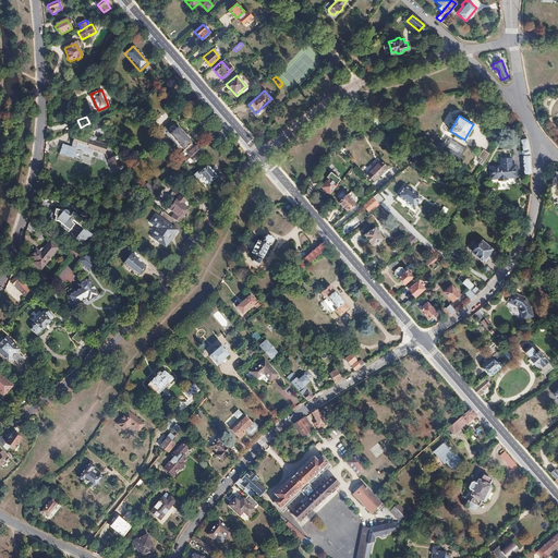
[(101,128),(97,120),(89,123),(93,131),(101,128)]
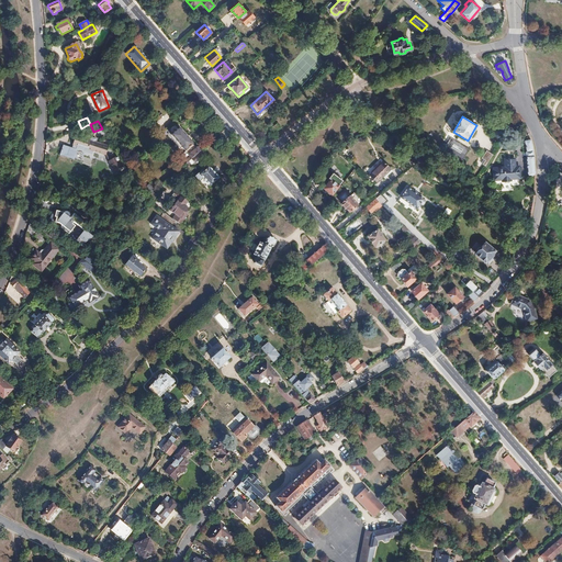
[(193,144),(181,131),(173,122),(164,131),(168,137),(171,134),(186,150),(189,155),(190,157),(186,160),(187,163),(189,161),(200,152),(197,148),(193,145),(193,144)]
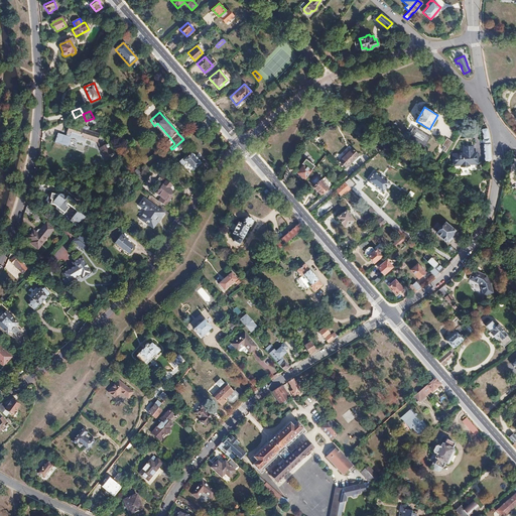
[(212,123),(210,121),(207,118),(202,123),(207,128),(212,123)]
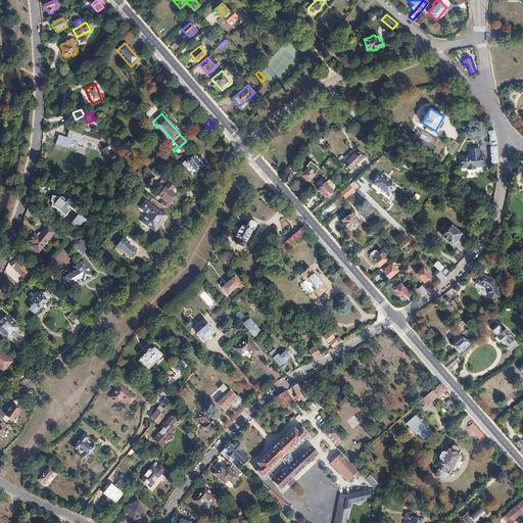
[(100,137),(69,127),(67,134),(74,136),(98,144),(100,137)]
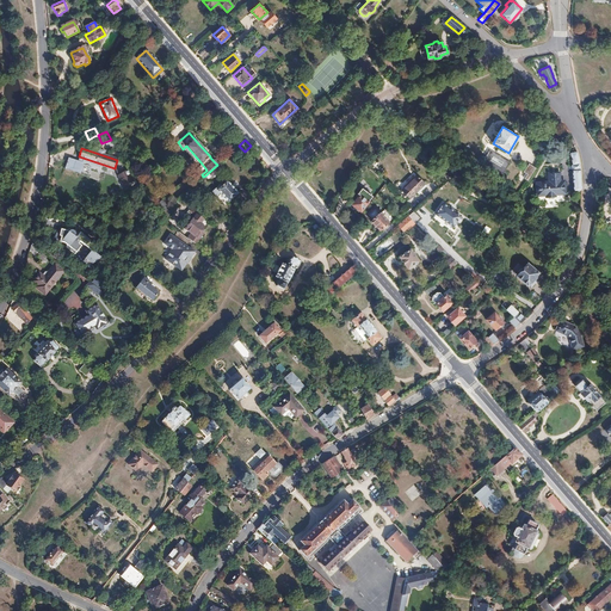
[(510,164),(491,152),(483,164),(503,176),(510,164)]
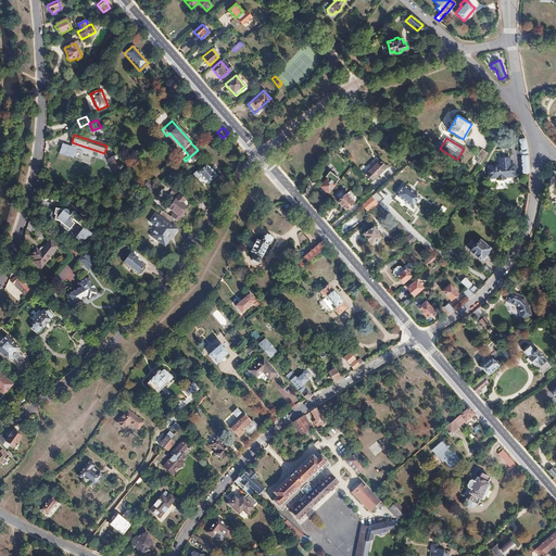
[(75,155),(78,144),(72,142),(66,140),(62,151),(75,155)]
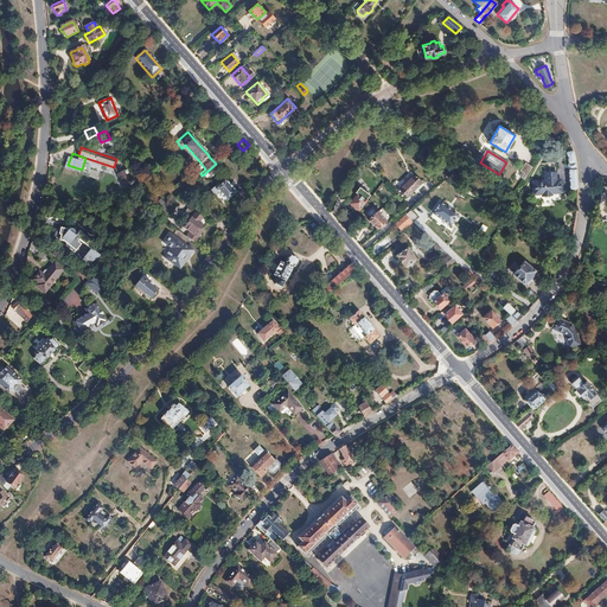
[(526,179),(535,166),(526,161),(522,170),(525,172),(523,177),(526,179)]
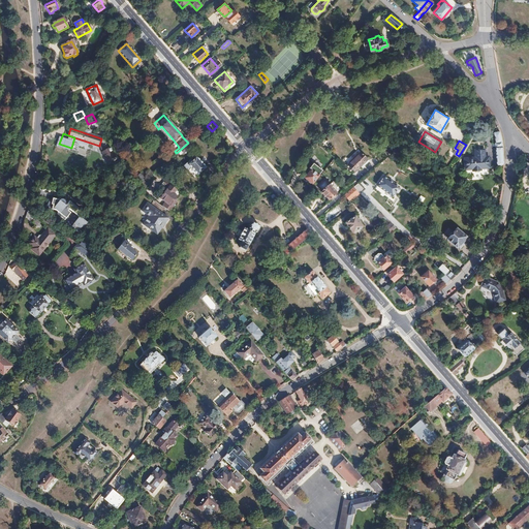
[(187,151),(192,146),(189,142),(188,143),(178,152),(181,155),(183,153),(184,154),(185,153),(185,154),(188,152),(187,151)]
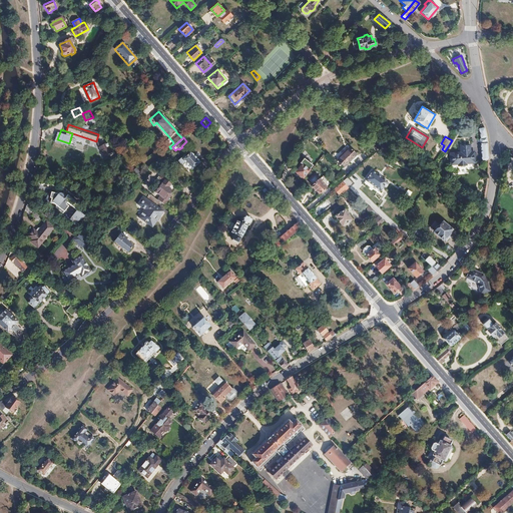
[(107,143),(99,146),(104,155),(111,151),(107,143)]
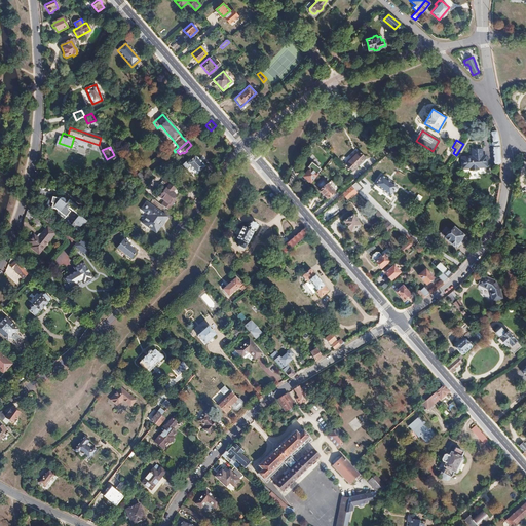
[(473,156),(462,157),(463,166),(471,166),(471,168),(473,171),(477,171),(478,168),(478,165),(486,164),(486,155),(482,155),(481,148),(473,148),(473,156)]
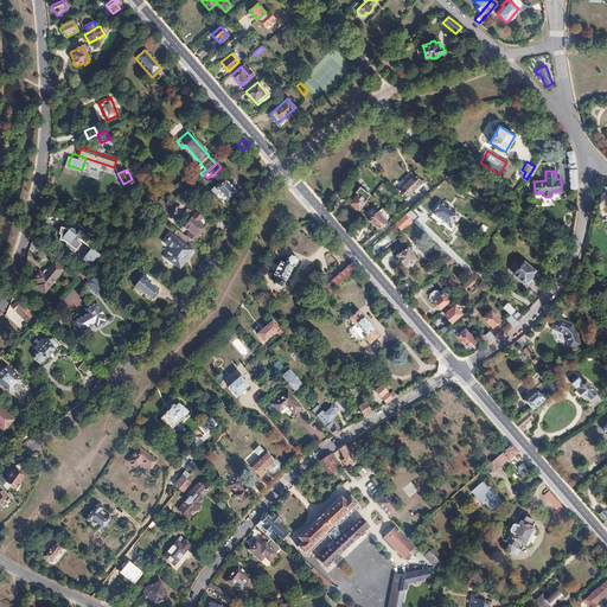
[(414,173),(398,187),(407,196),(422,181),(414,173)]
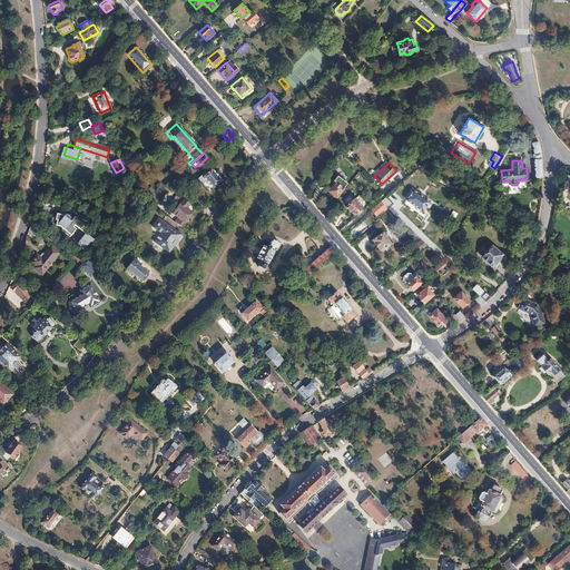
[(222,180),(213,169),(203,177),(202,175),(197,178),(202,184),(206,180),(213,188),(222,180)]
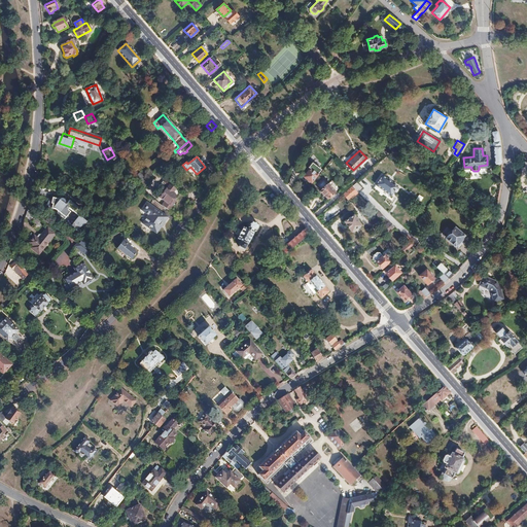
[(305,176),(312,182),(321,169),(313,162),(309,167),(310,168),(305,176)]
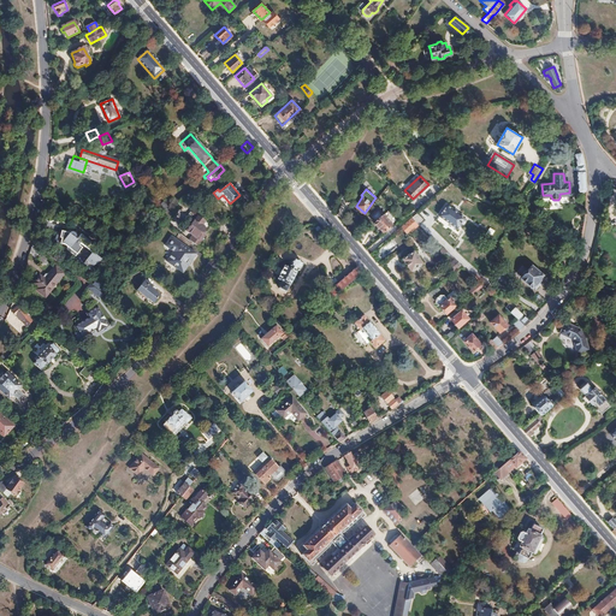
[(466,217),(448,205),(440,214),(457,227),(466,217)]
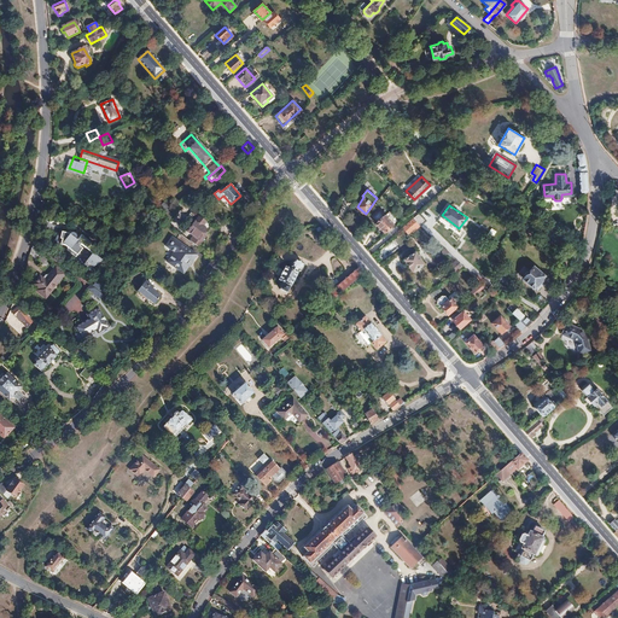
[(168,225),(176,214),(170,209),(168,213),(159,219),(168,225)]
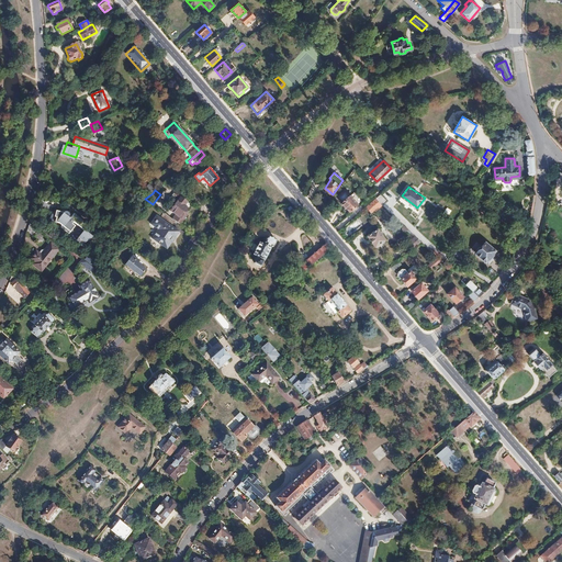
[(349,212),(358,203),(350,194),(350,195),(346,190),(337,198),(343,202),(341,203),(349,212)]
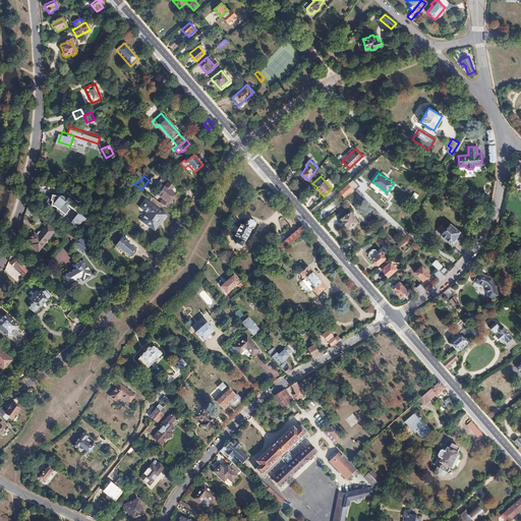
[(360,185),(354,179),(349,183),(355,189),(355,190),(360,185)]
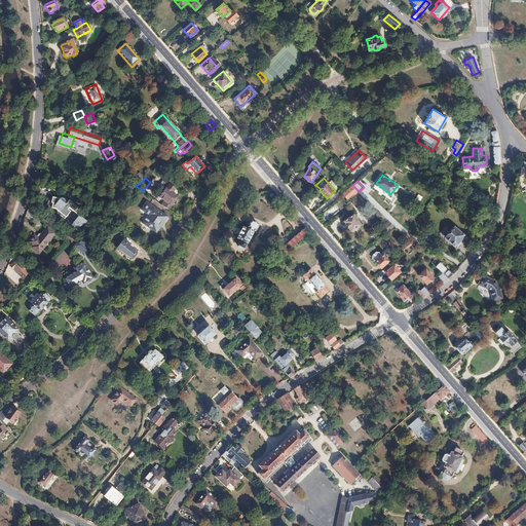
[(170,203),(177,195),(176,194),(177,193),(177,191),(175,190),(175,189),(168,185),(159,197),(164,201),(161,205),(167,211),(172,205),(170,203)]
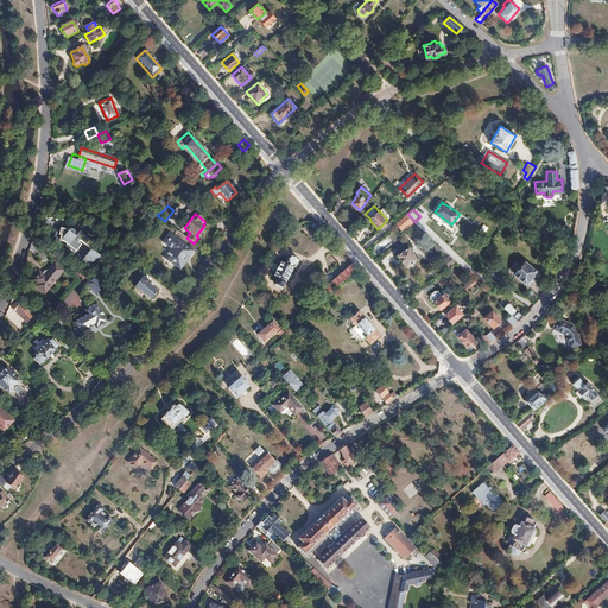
[(415,221),(407,214),(397,223),(403,229),(407,225),(410,226),(415,221)]
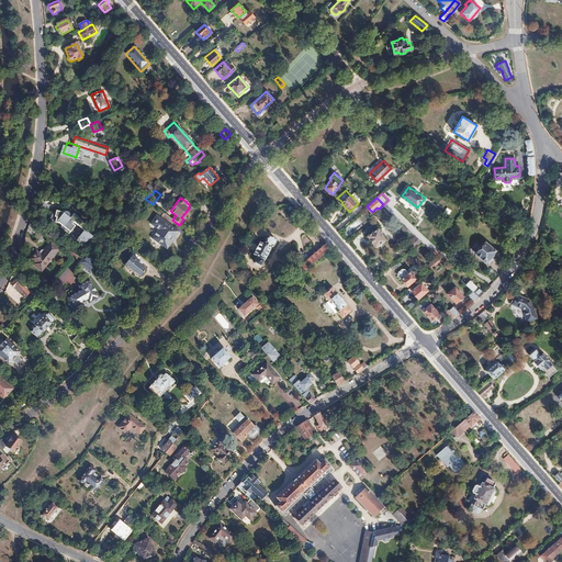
[(68,214),(66,213),(62,213),(54,212),(53,217),(55,218),(54,223),(57,224),(60,227),(60,228),(68,235),(74,226),(70,224),(71,223),(68,218),(68,214)]
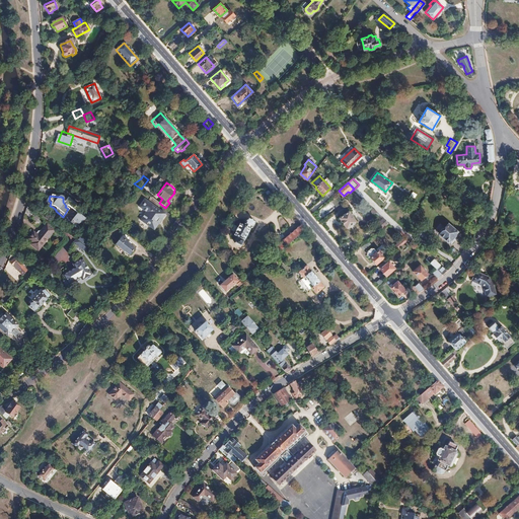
[(146,213),(152,205),(145,200),(139,208),(146,213)]
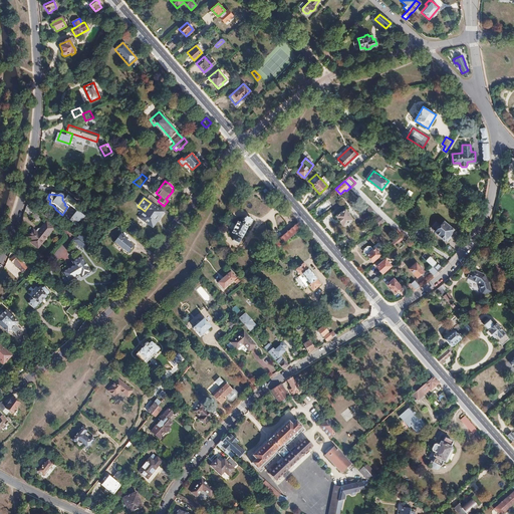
[(151,203),(140,218),(153,228),(164,212),(151,203)]
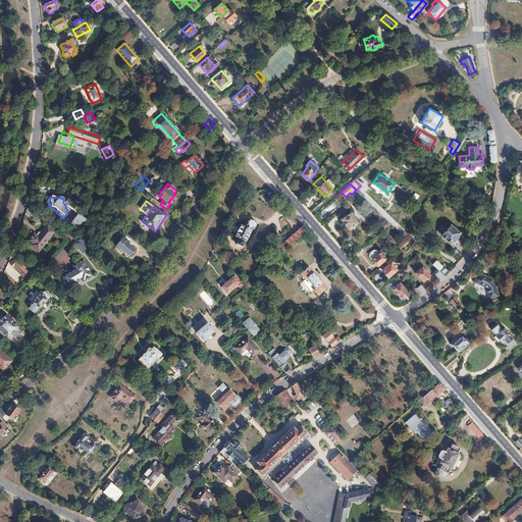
[(35,214),(28,208),(25,213),(25,215),(31,219),(35,214)]
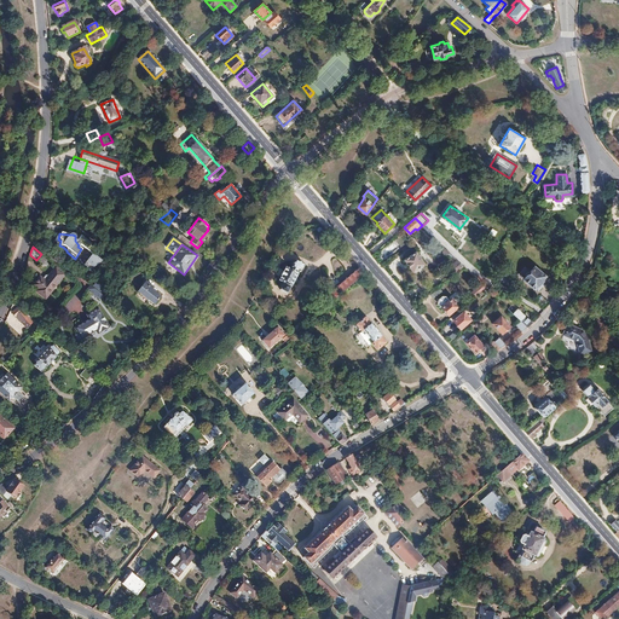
[(424,264),(416,252),(405,259),(414,271),(424,264)]
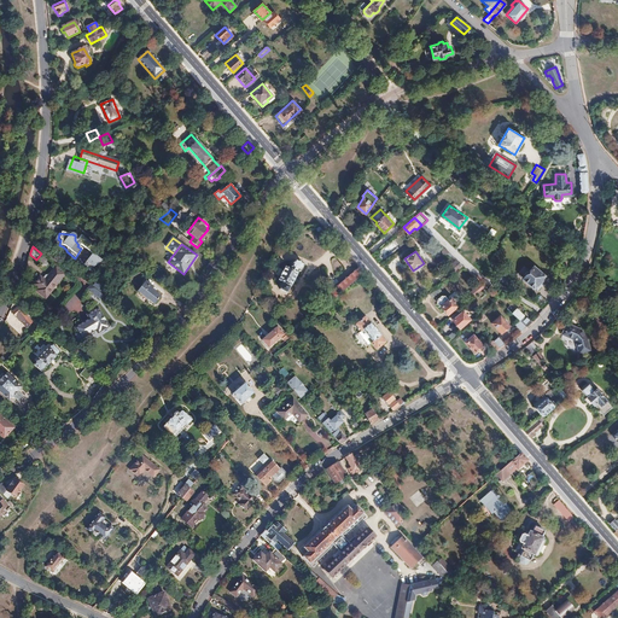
[(93,272),(99,262),(88,255),(81,263),(93,272)]
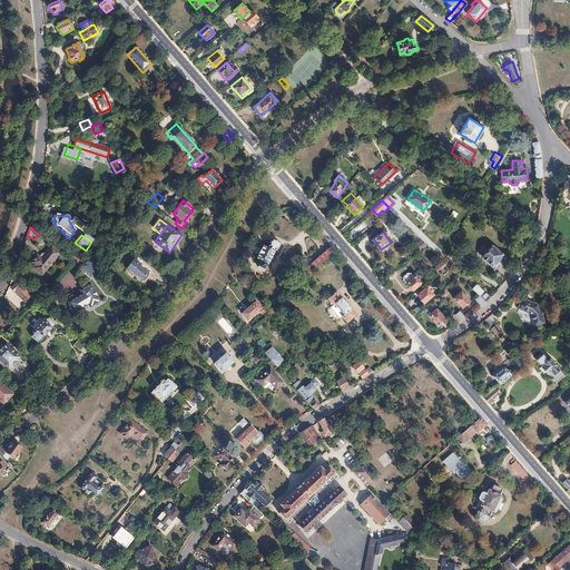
[(265,245),(257,258),(263,261),(259,266),(265,269),(268,264),(269,264),(275,252),(276,249),(277,251),(281,244),(273,239),(269,246),(271,247),(269,248),(265,245)]
